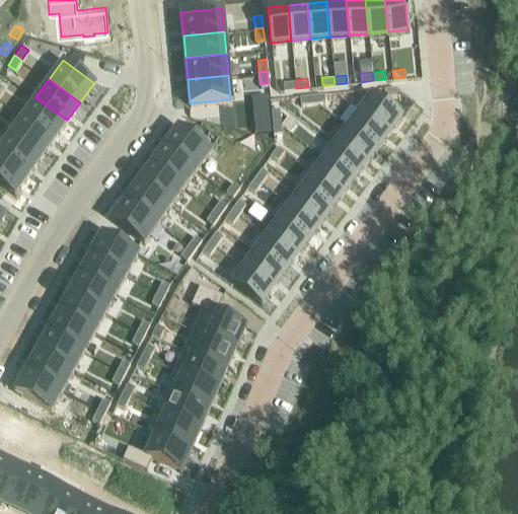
[(295,80),(283,81),(284,89),(296,88),(295,80)]
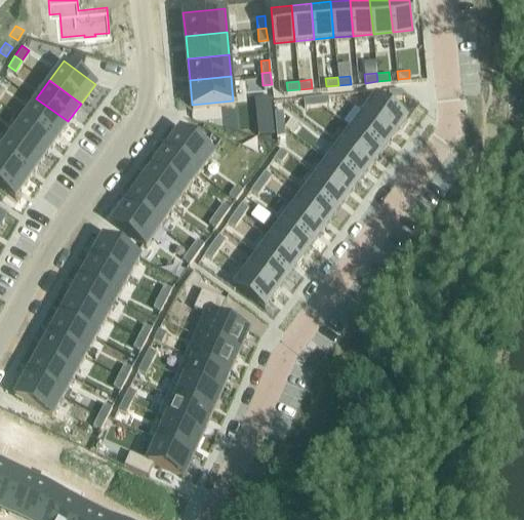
[(400,86),(389,87),(389,95),(401,94),(400,86)]
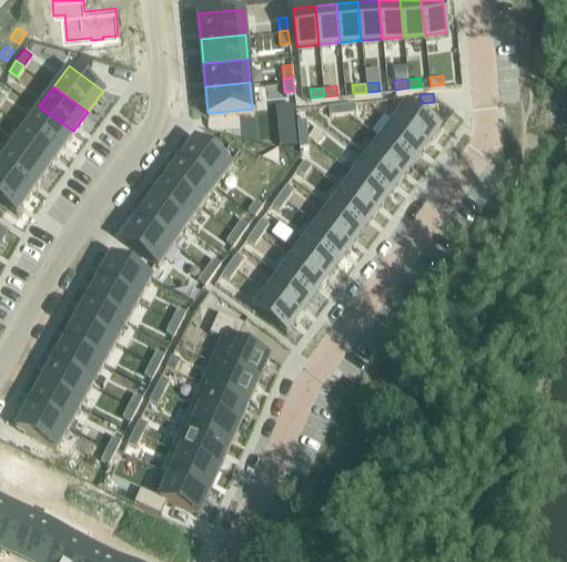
[(354,101),(341,102),(342,111),(355,110),(354,101)]
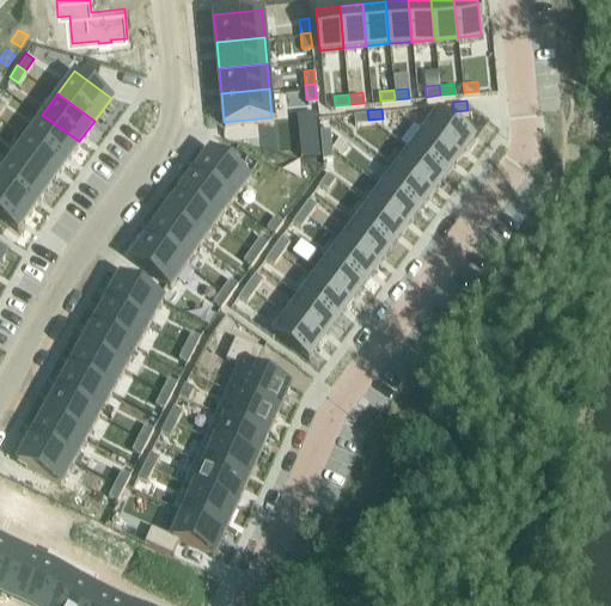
[(367,110),(353,111),(354,122),(368,120),(367,110)]
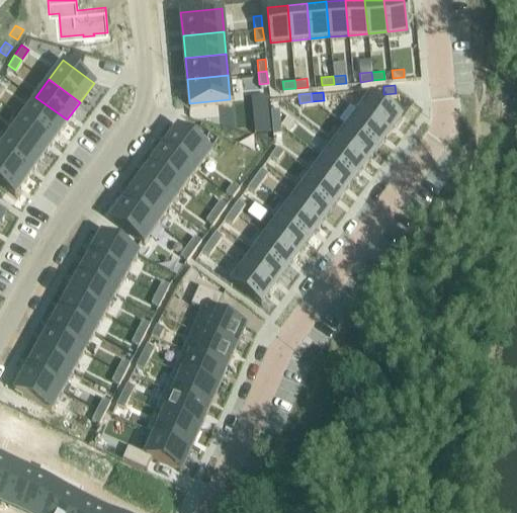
[(371,93),(359,109),(389,131),(400,114),(371,93)]
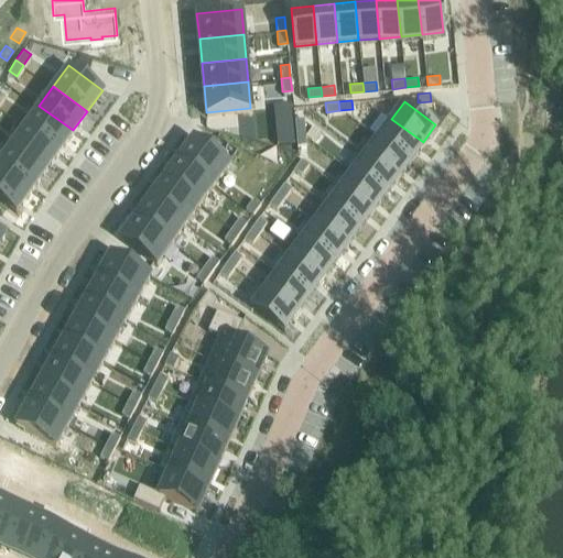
[(39,106),(25,124),(60,150),(73,130),(39,106)]
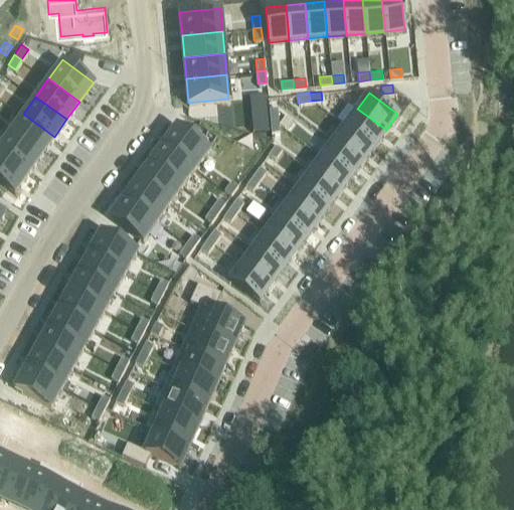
[(277,106),(269,107),(270,119),(278,118),(277,106)]
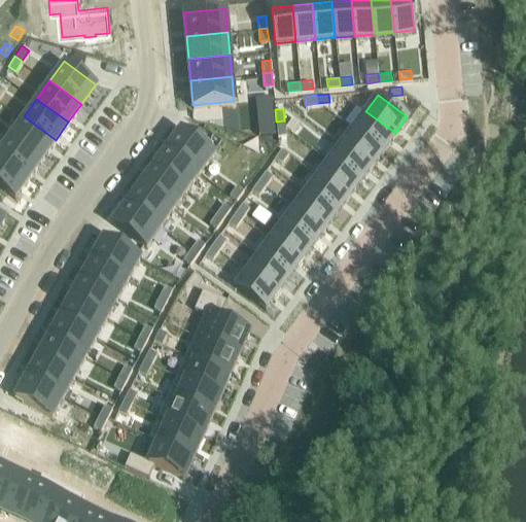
[(365,111),(354,127),(383,148),(395,133),(365,111)]
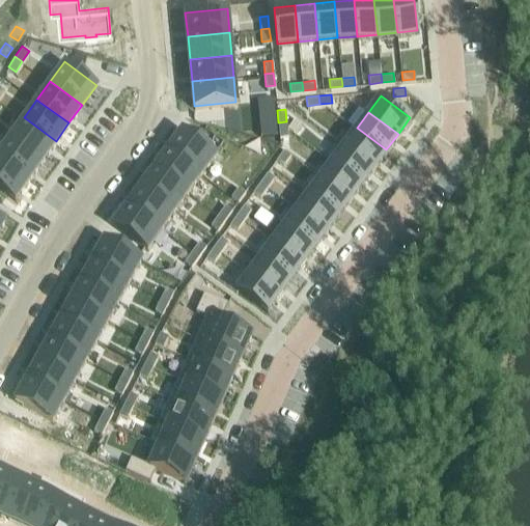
[(24,117),(10,136),(43,159),(56,141),(24,117)]
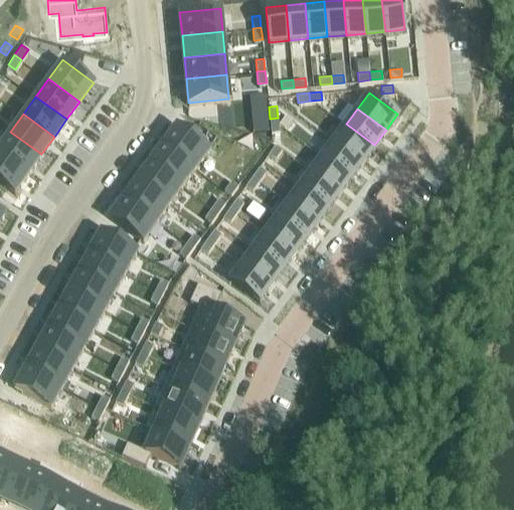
[(278,118),(270,119),(271,131),(280,130),(278,118)]
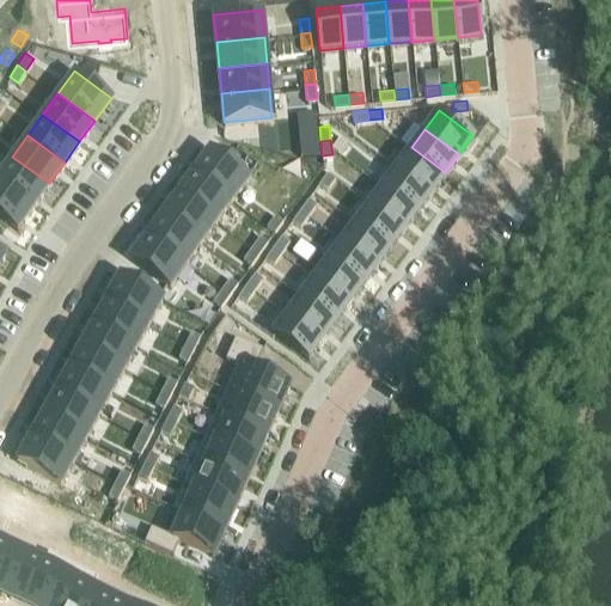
[(411,147),(397,165),(432,190),(445,172),(411,147)]
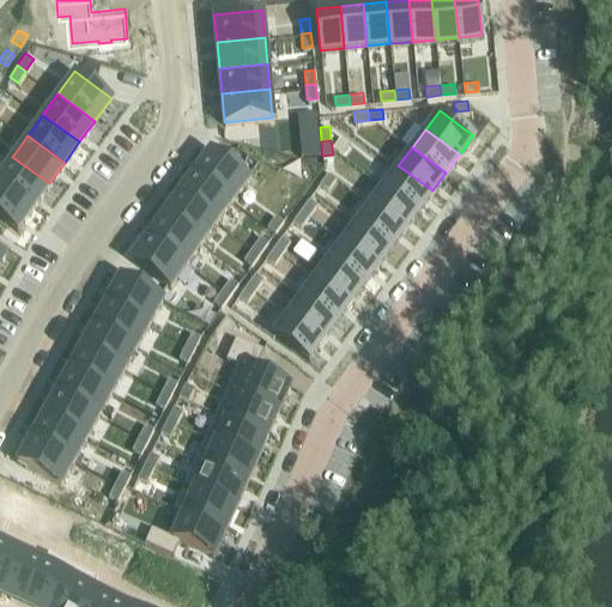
[(210,149),(193,171),(232,200),(249,176),(210,149)]
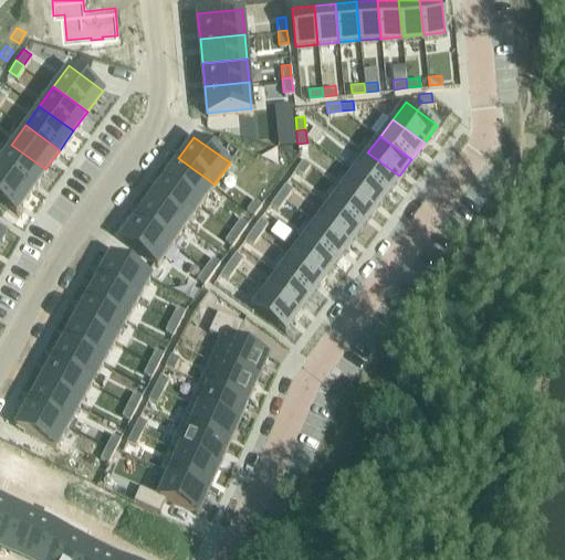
[(11,145),(0,159),(0,166),(31,189),(45,169),(11,145)]
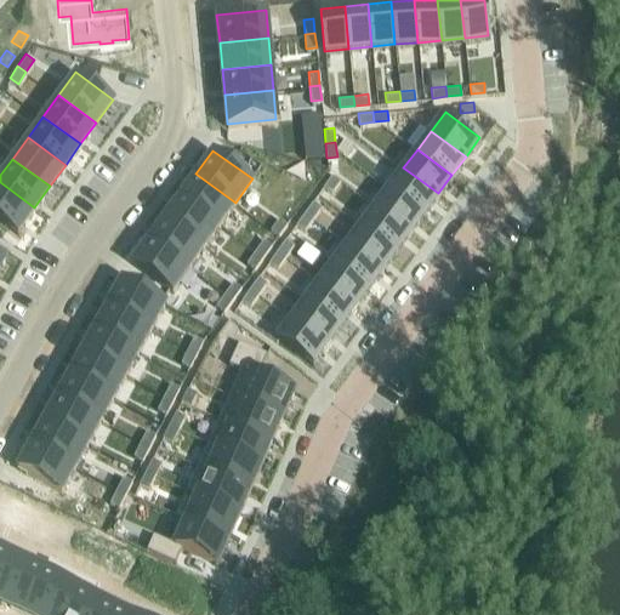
[(403,168),(390,187),(424,212),(438,193),(403,168)]
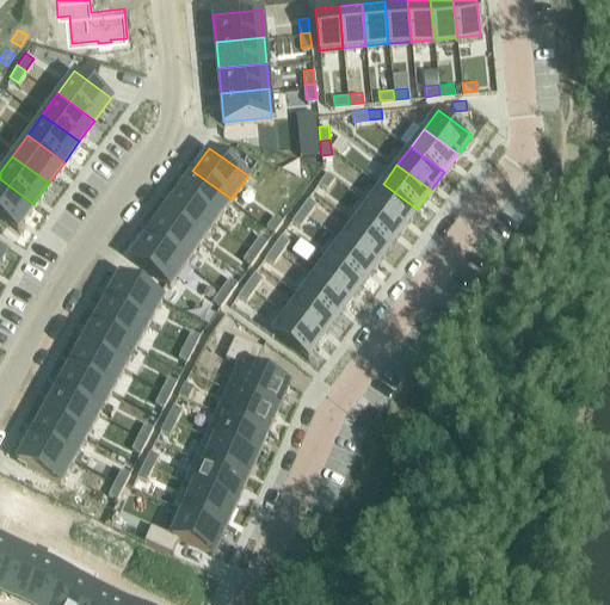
[(326,170),(318,181),(326,187),(334,176),(326,170)]
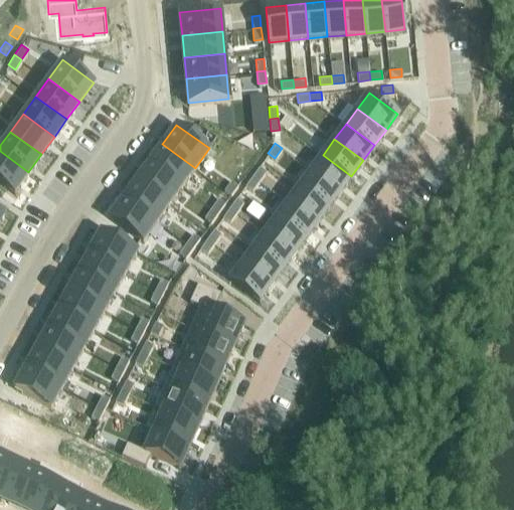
[(162,144),(149,161),(182,185),(195,168),(162,144)]
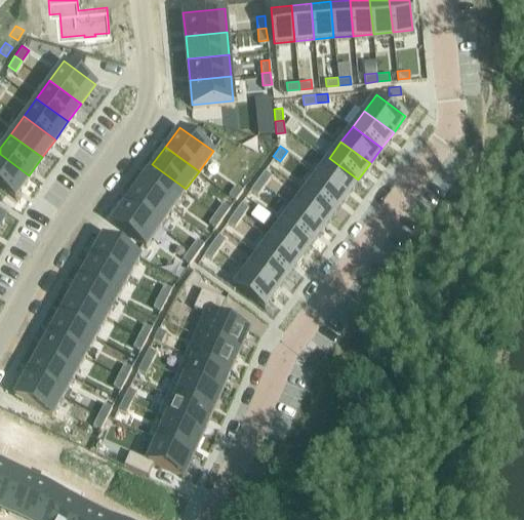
[(0,184),(14,195),(29,175),(0,154),(0,184)]
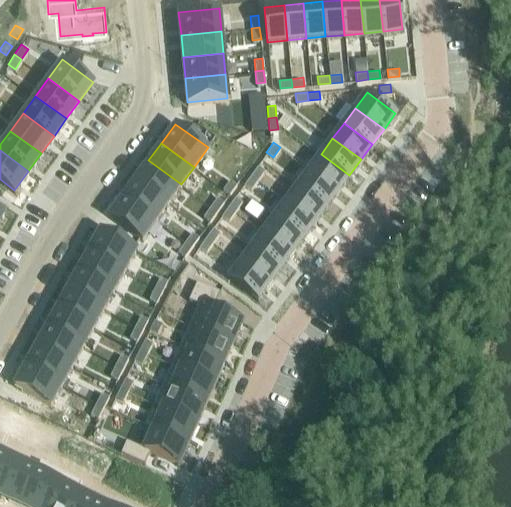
[(321,154),(309,169),(338,190),(349,175),(321,154)]
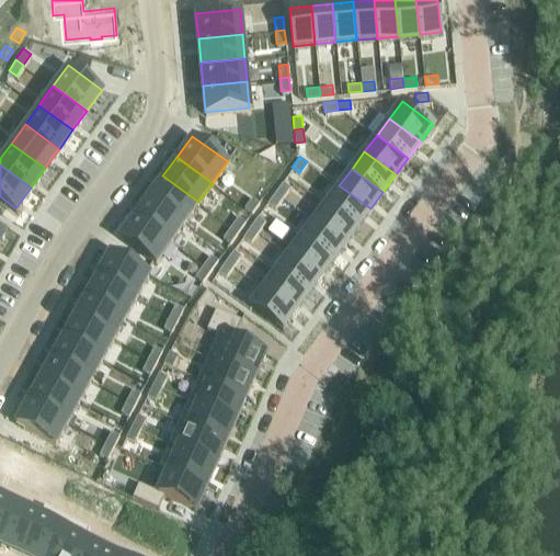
[(162,176),(149,195),(184,222),(198,202),(162,176)]
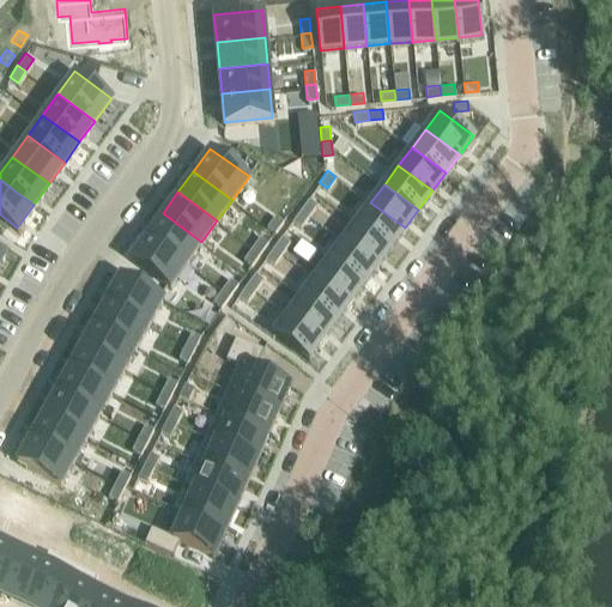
[(309,196),(301,207),(308,213),(316,202),(309,196)]
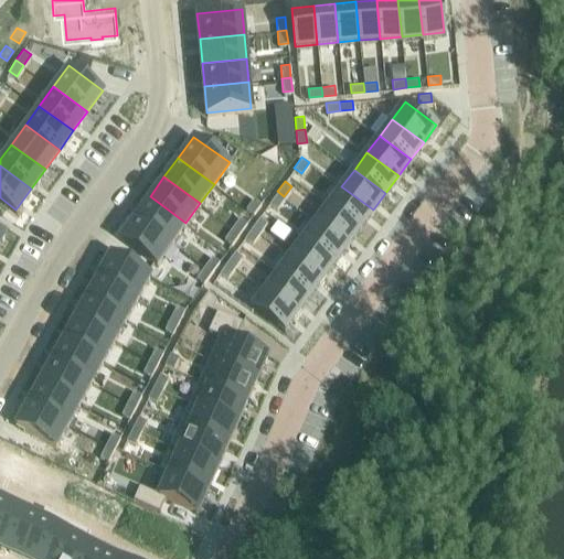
[(341,186),(329,204),(360,227),(373,210),(341,186)]
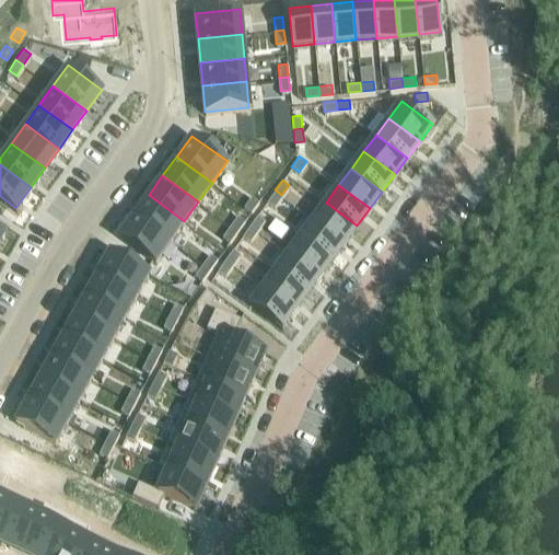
[(275,189),(267,200),(274,206),(281,195),(275,189)]
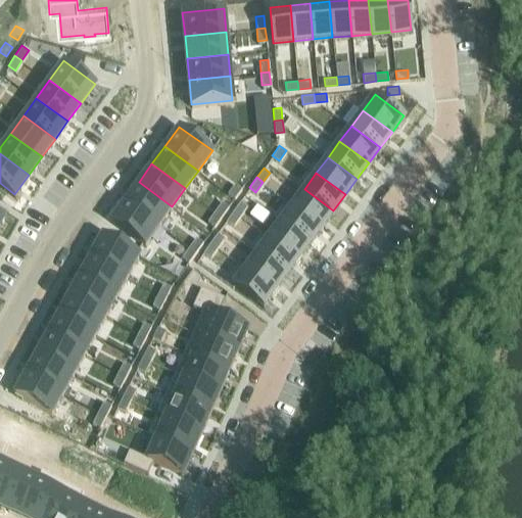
[(139,182),(126,199),(159,224),(172,206),(139,182)]
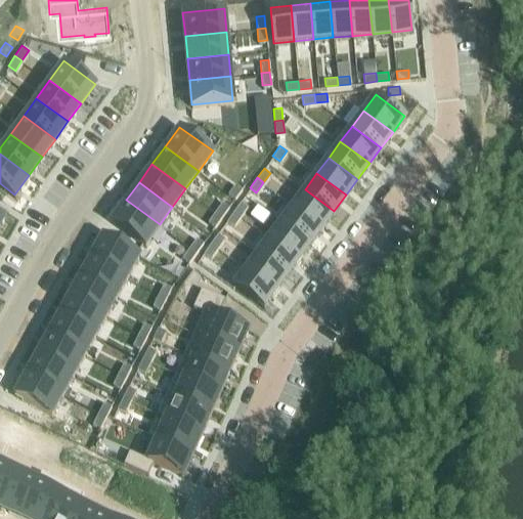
[(234,182),(228,191),(234,197),(242,186),(234,182)]
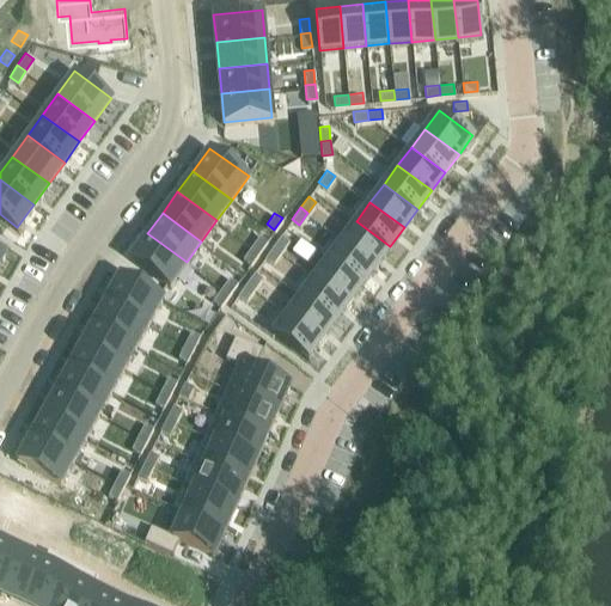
[(356,221),(342,239),(377,264),(390,246),(356,221)]
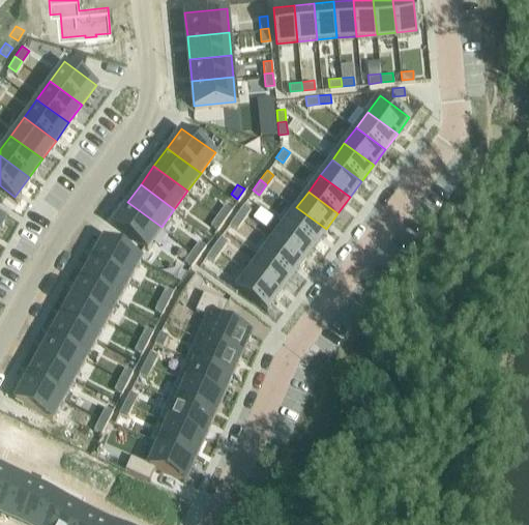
[(127,202),(113,222),(147,246),(162,227),(127,202)]
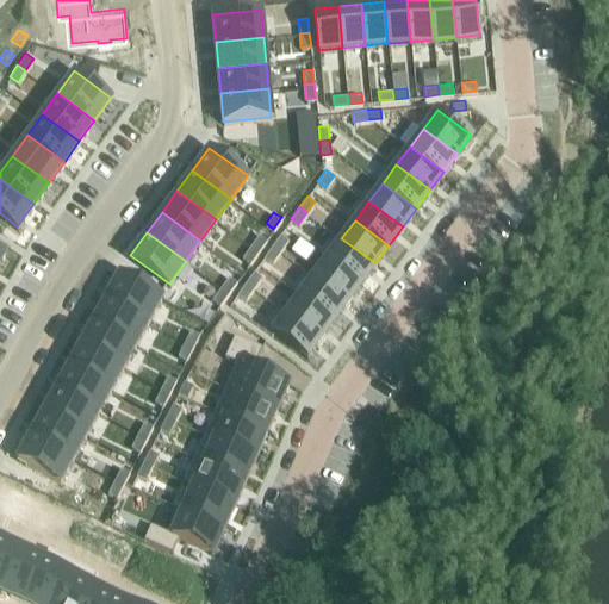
[(259,232),(250,244),(258,250),(266,238),(259,232)]
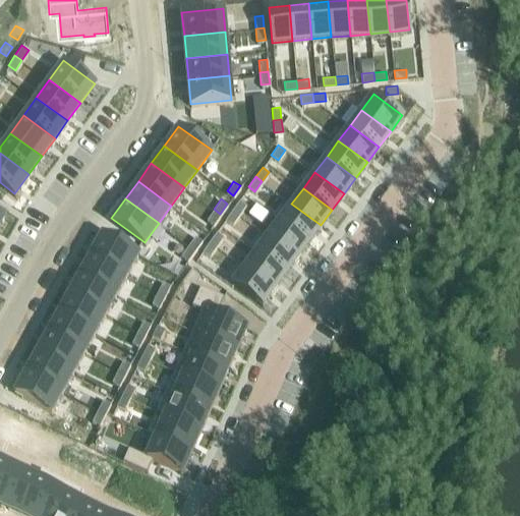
[(239,198),(232,209),(239,214),(246,204),(239,198)]
